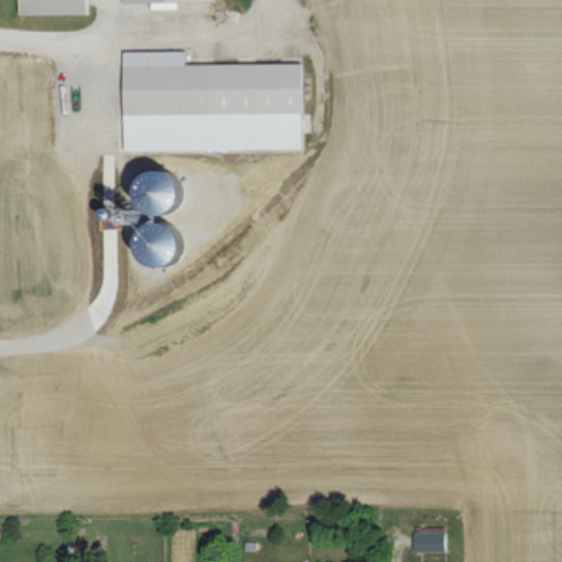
[(19,0),(20,17),(87,17),(86,0),(19,0)]
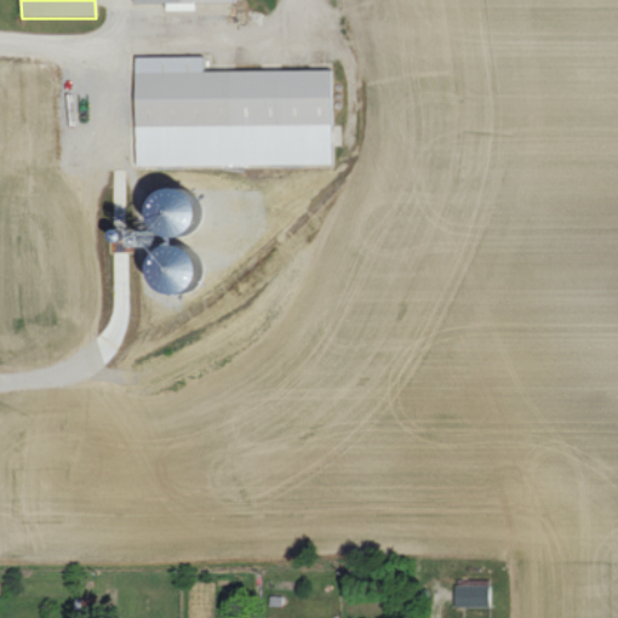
[(331,165),(330,70),(202,73),(202,57),(135,58),(136,167),(331,165)]
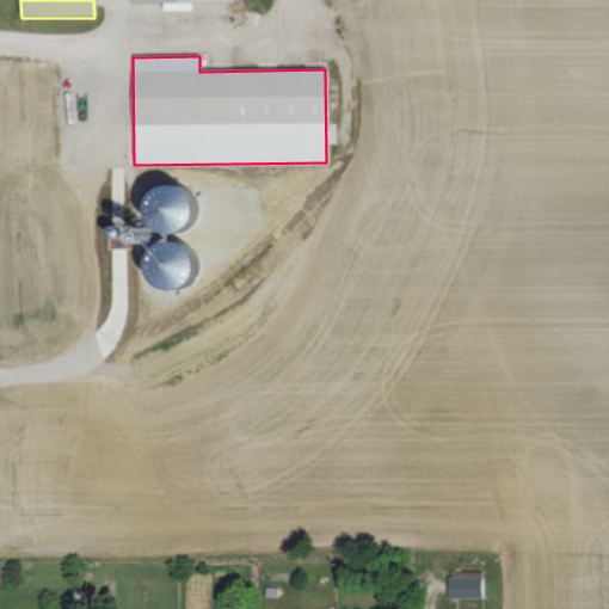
[(197,231),(195,186),(152,189),(154,233),(197,231)]
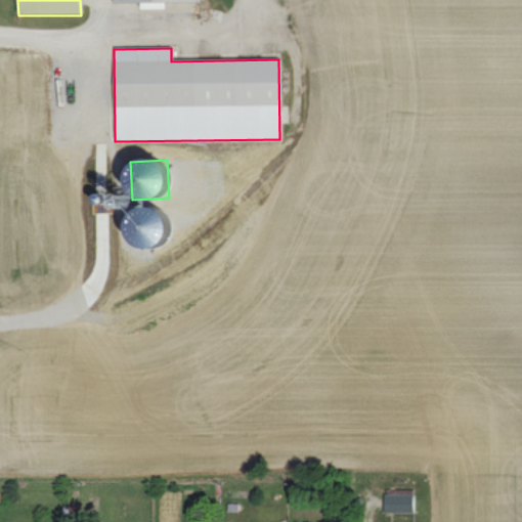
[(166,251),(172,213),(134,207),(128,245),(166,251)]
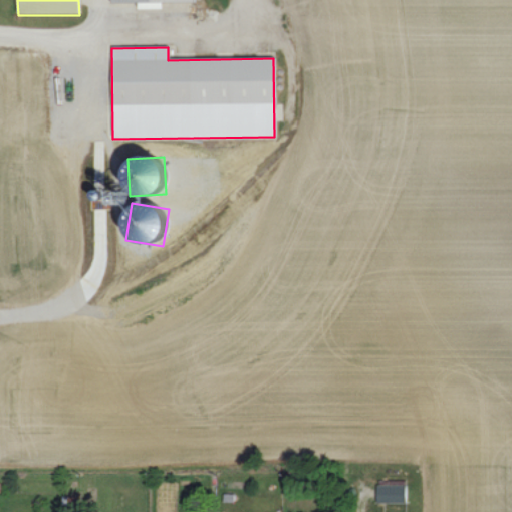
[(405,504),(405,482),(376,482),(376,504),(405,504)]
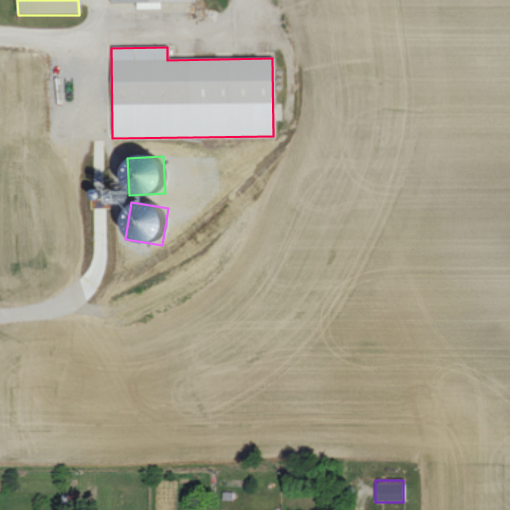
All buildings are outlined.
